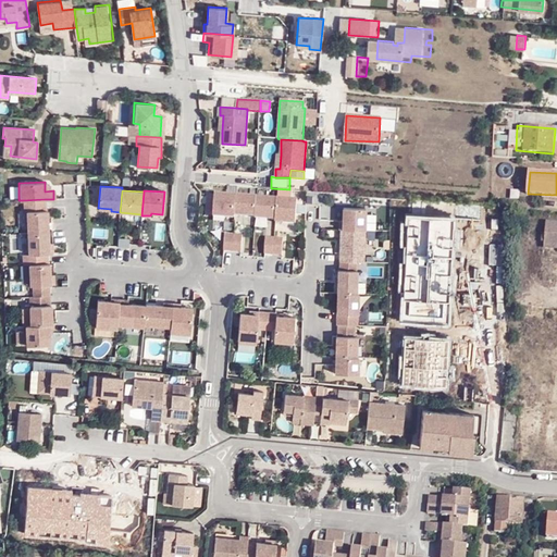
[(235,219),(237,197),(215,195),(214,217),(235,219)]
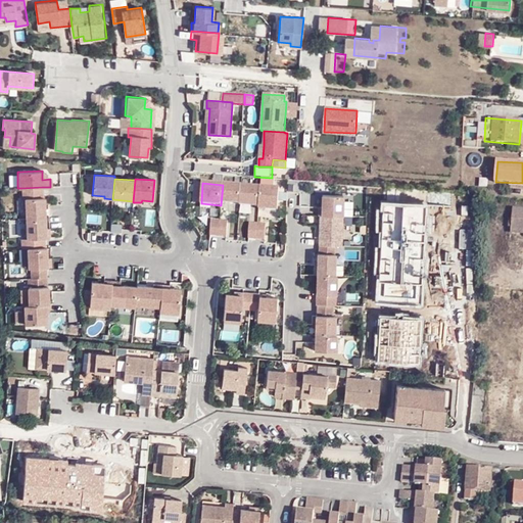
[(240,204),(241,186),(223,185),(221,202),(240,204)]
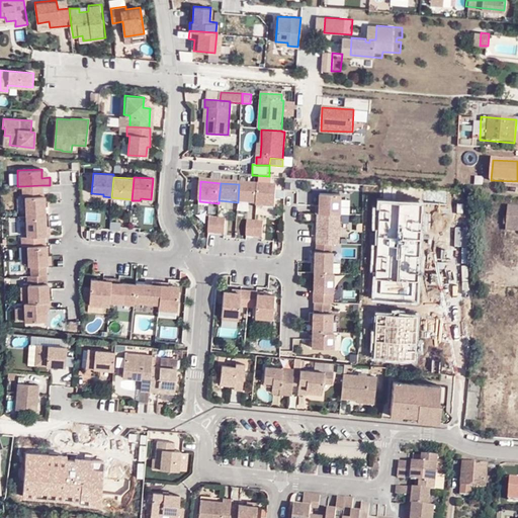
[(238,203),(256,205),(258,186),(239,184),(238,202),(238,203)]
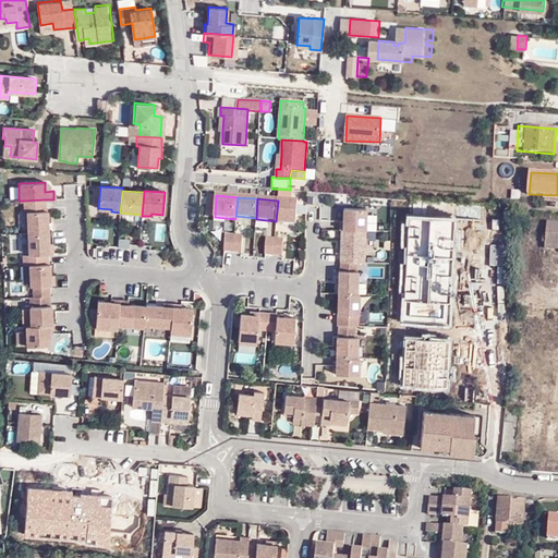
[(45,199),(23,201),(24,211),(26,211),(27,232),(48,232),(47,210),(46,210),(45,199)]
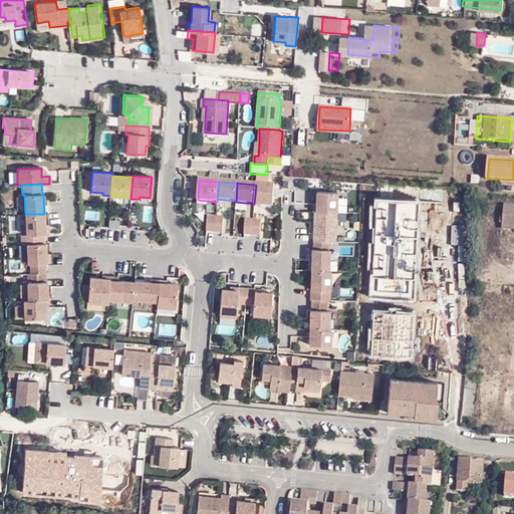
[(415,207),(415,187),(398,187),(398,207),(415,207)]
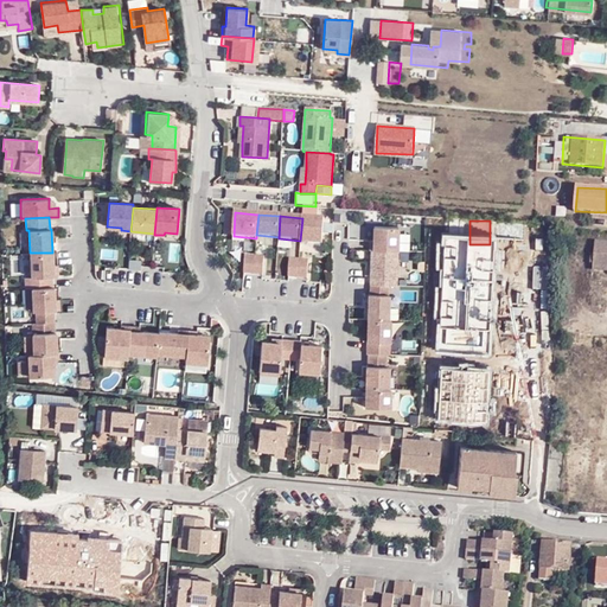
[(371,250),(397,250),(397,227),(374,227),(374,241),(370,241),(370,250),(371,250)]
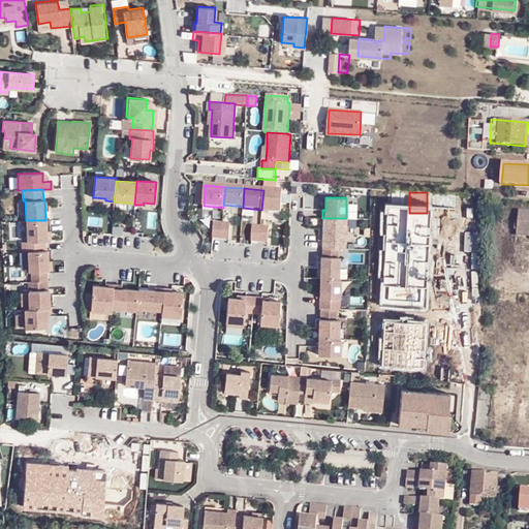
[(355,215),(356,200),(349,200),(348,215),(355,215)]
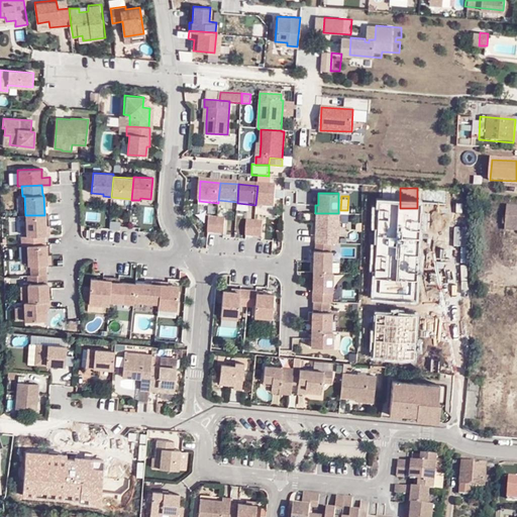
[(516,206),(509,206),(506,228),(516,229),(516,206)]
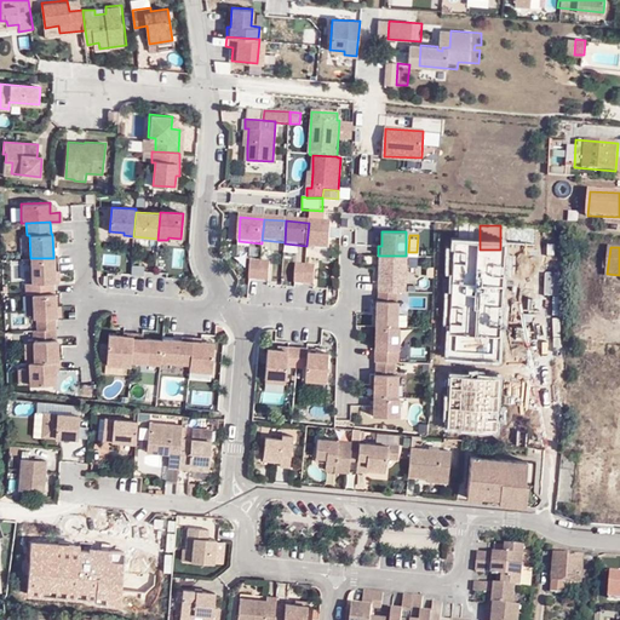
[(476,252),(463,252),(463,267),(476,265),(476,252)]
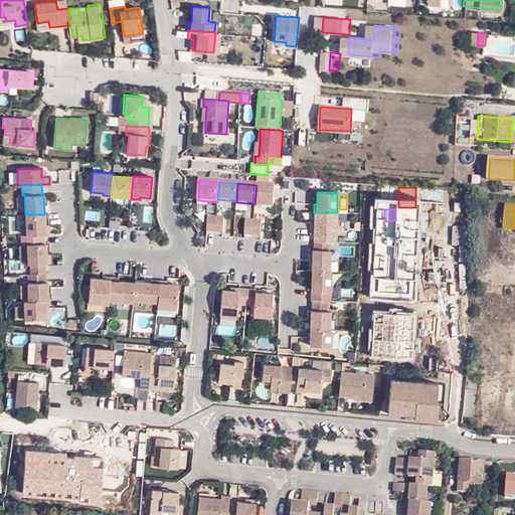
[(329,241),(336,241),(337,212),(315,212),(314,241),(329,241)]
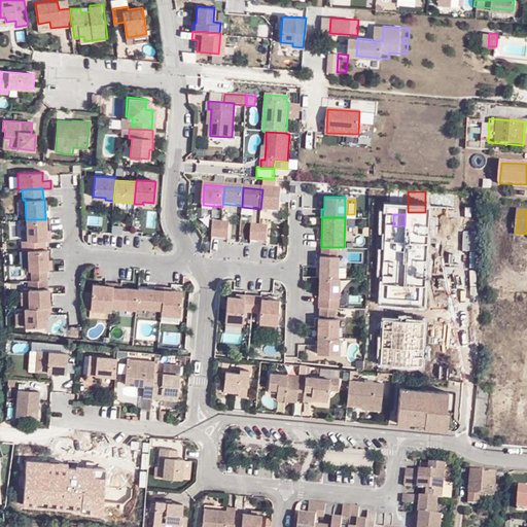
[(45,219),(26,219),(27,241),(27,250),(45,249),(44,240),(46,240),(45,219)]
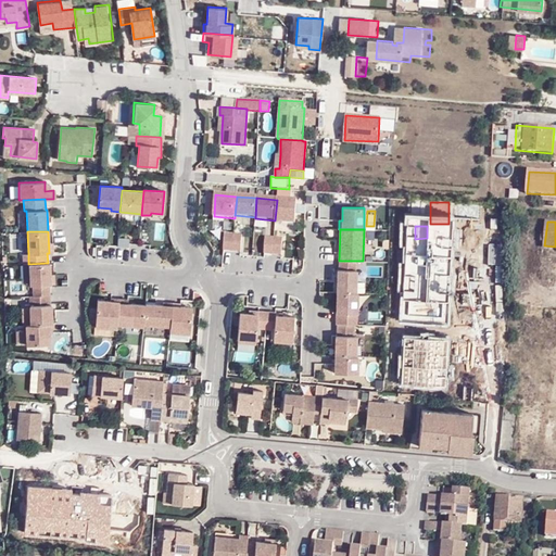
[(232,251),(234,235),(225,235),(223,251),(232,251)]
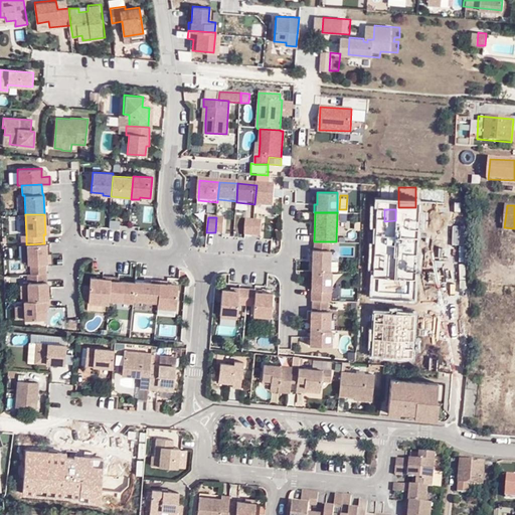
[(215,232),(223,233),(224,218),(216,217),(215,232)]
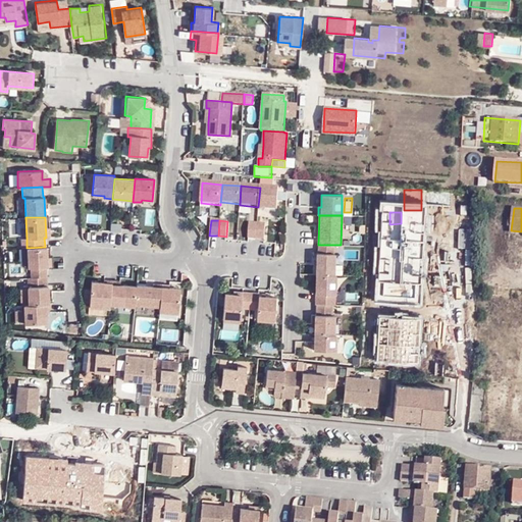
[(256,239),(257,223),(249,223),(248,239),(256,239)]
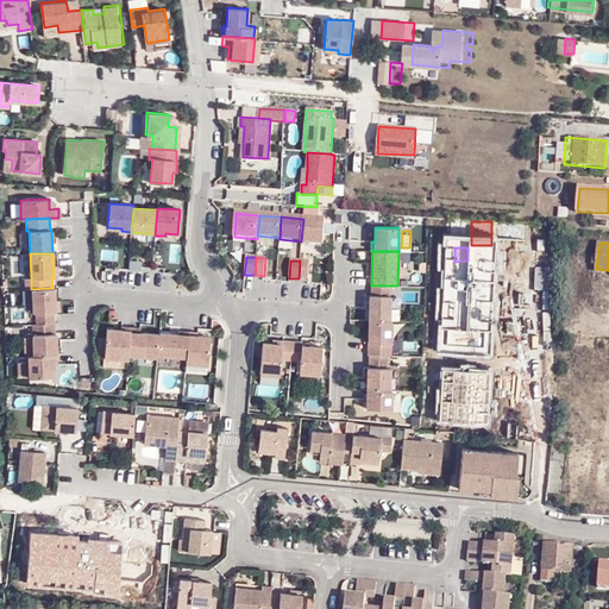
[(308,280),(309,262),(300,261),(299,278),(308,280)]
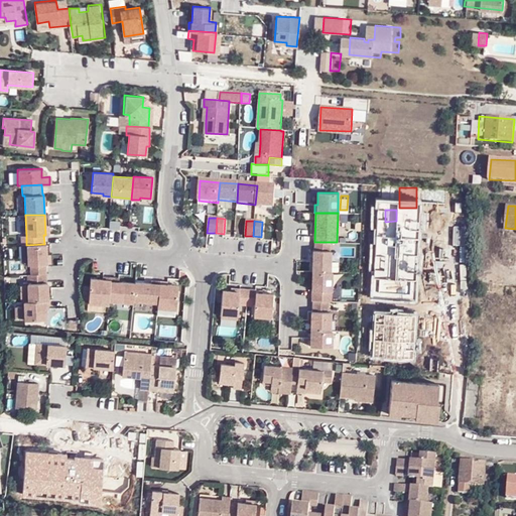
[(312,271),(330,272),(331,250),(330,250),(330,242),(314,242),(314,250),(313,250),(312,271)]
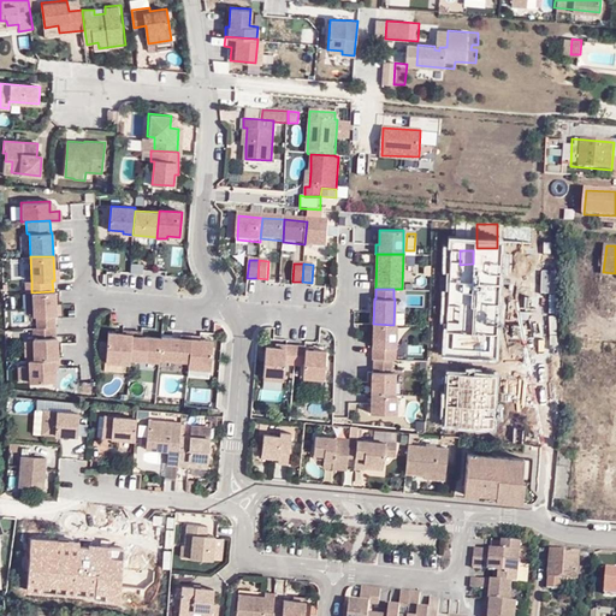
[(34,327),(53,327),(52,315),(54,315),(53,291),(31,292),(30,292),(31,315),(34,315),(34,327)]
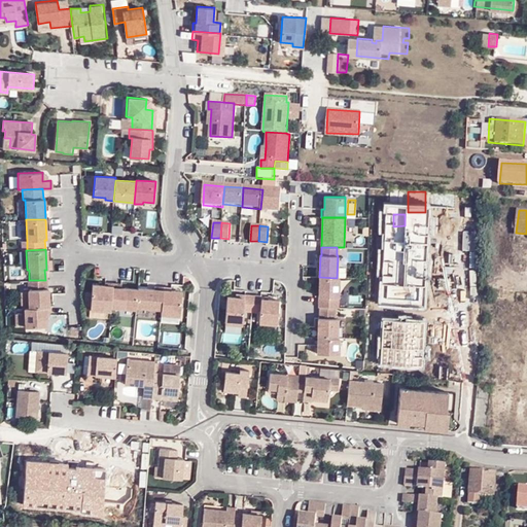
[(413,256),(424,305),(461,295),(453,260),(438,264),(435,251),(413,256)]
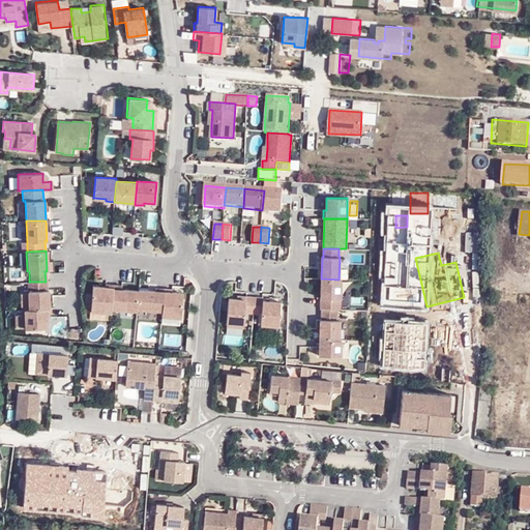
[(337,310),(341,310),(341,280),(339,280),(321,278),(320,308),(322,308),(337,310)]
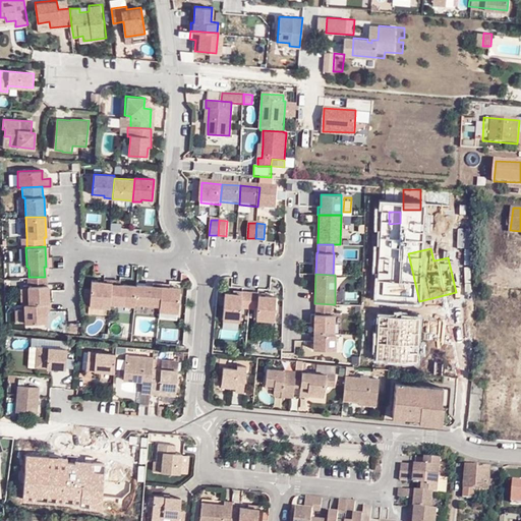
[(25,277),(26,304),(47,303),(46,285),(45,285),(45,277),(29,277),(25,277)]
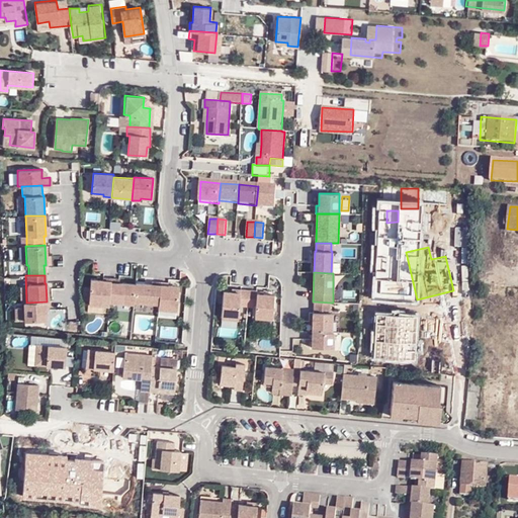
[(109,301),(111,278),(103,278),(102,280),(90,279),(89,305),(108,306),(109,301)]
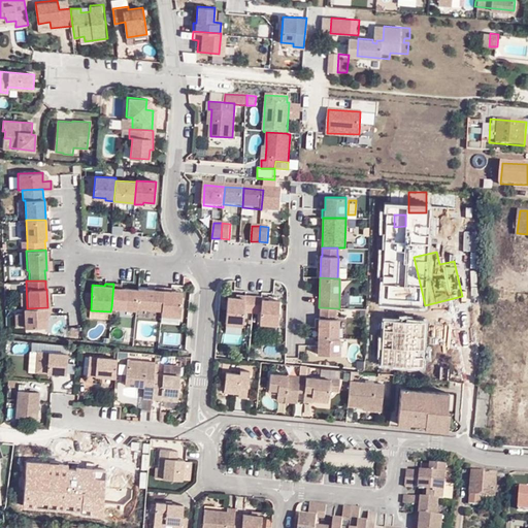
[(122,285),(113,284),(111,307),(136,309),(136,307),(138,290),(121,289),(122,285)]
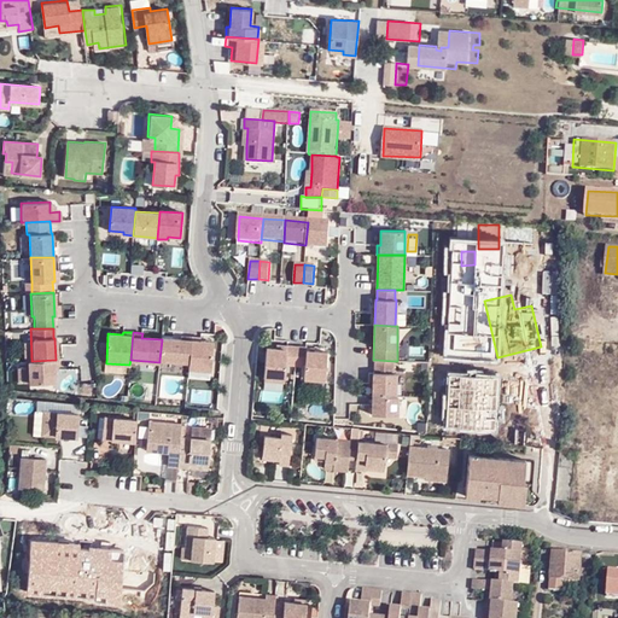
[(162,338),(162,339),(159,360),(188,362),(191,337),(181,336),(181,339),(162,338)]
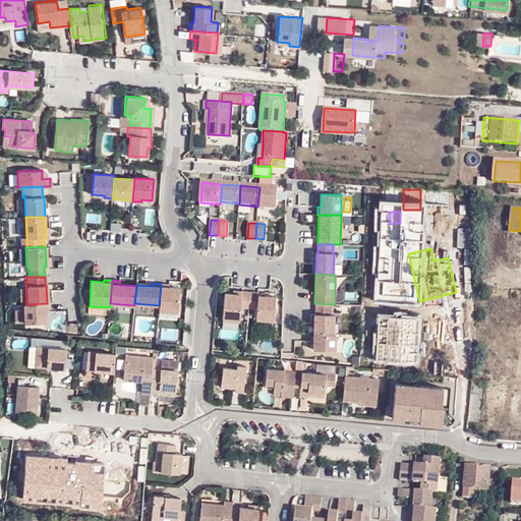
[(169,285),(161,284),(159,305),(159,310),(178,312),(179,288),(169,287),(169,285)]
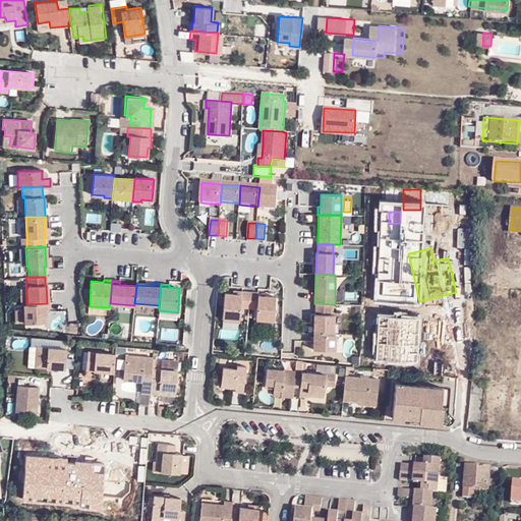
[(240,306),(248,307),(250,292),(241,291),(241,294),(232,294),(224,293),(222,320),(239,321),(240,306)]
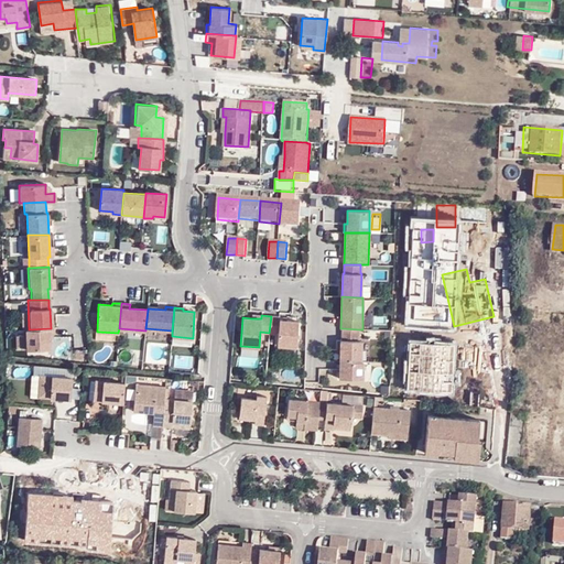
[(271,316),(269,333),(278,334),(277,345),(295,347),(297,321),(279,320),(280,317),(271,316)]
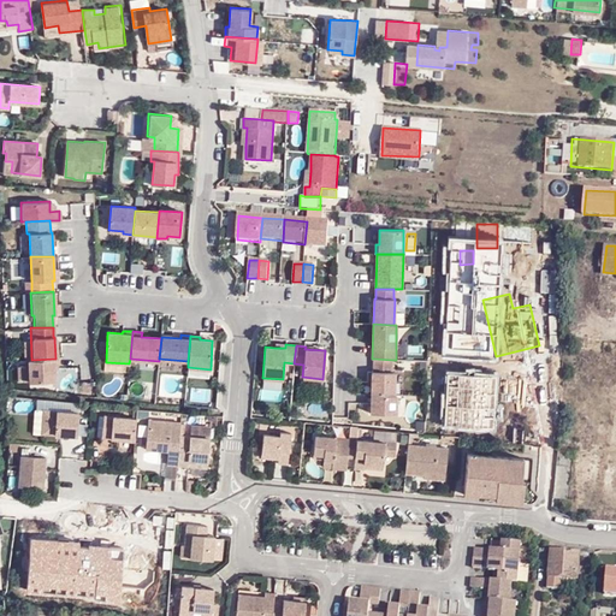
[(55,368),(55,359),(31,360),(27,360),(27,381),(53,381),(52,368),(55,368)]
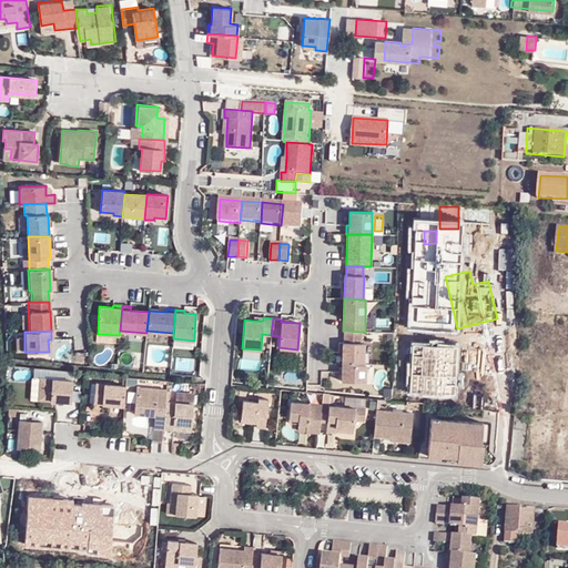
[(361,343),(362,332),(345,331),(344,343),(343,343),(342,364),(363,364),(364,343),(361,343)]
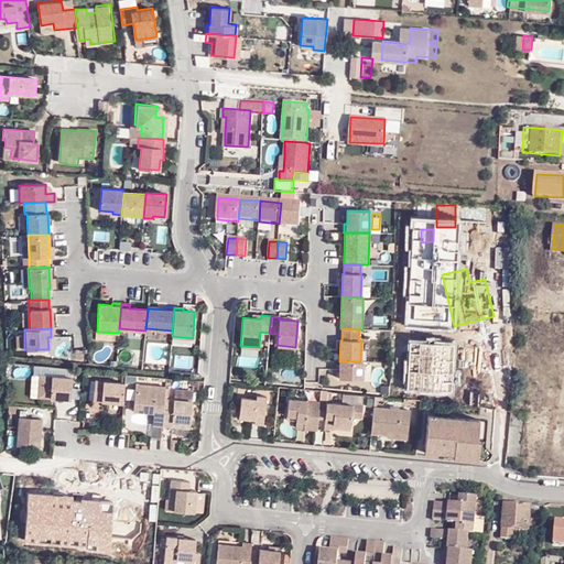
[(360,379),(360,361),(339,361),(339,379),(360,379)]
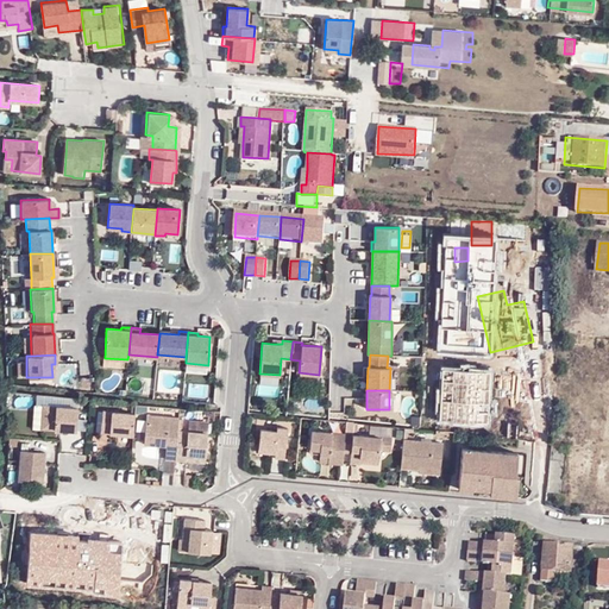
[(35,403),(32,428),(42,429),(43,405),(35,403)]
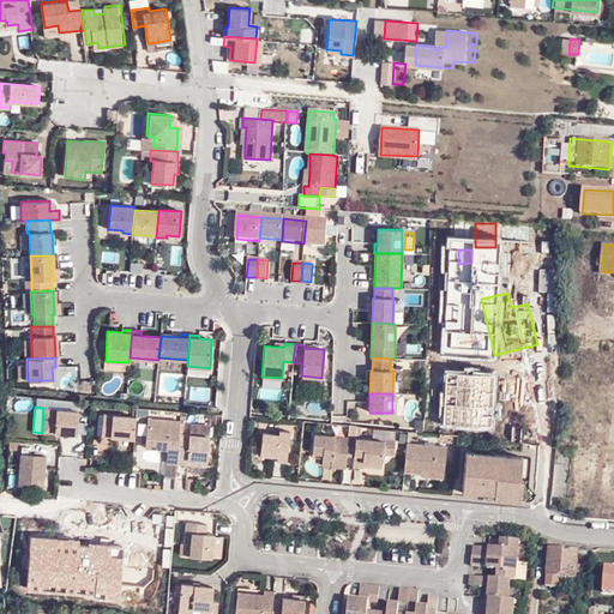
[(74,437),(77,411),(43,408),(42,433),(74,437)]
